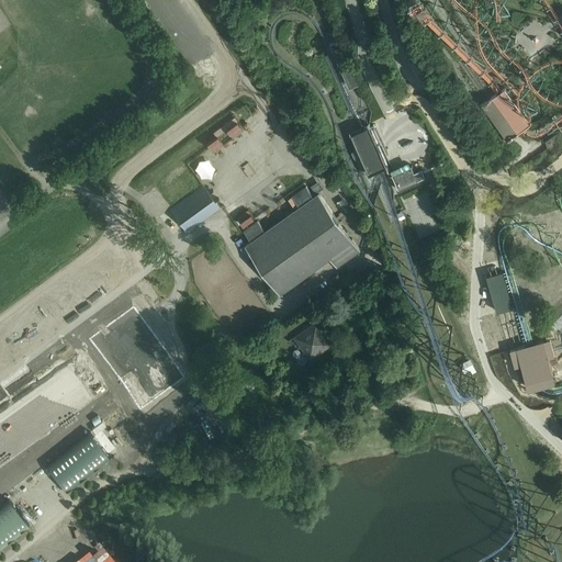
[(335,38),(328,42),(348,86),(355,82),(358,81),(338,36),(335,38)]
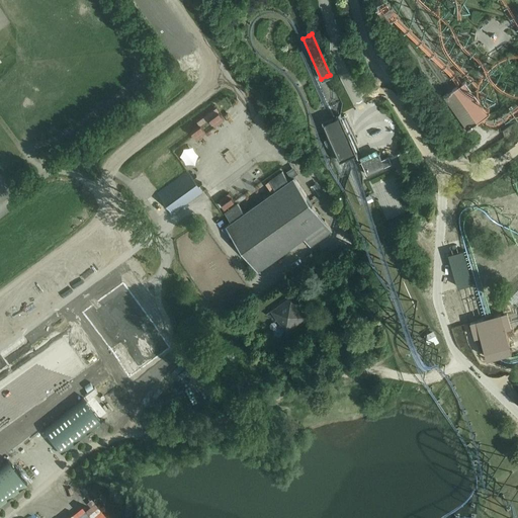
[(485,116),(486,115),(462,82),(458,84),(452,89),(450,91),(447,93),(443,96),(447,101),(467,128),(470,126),(471,125),(475,123),(480,119),(483,117),(485,116)]
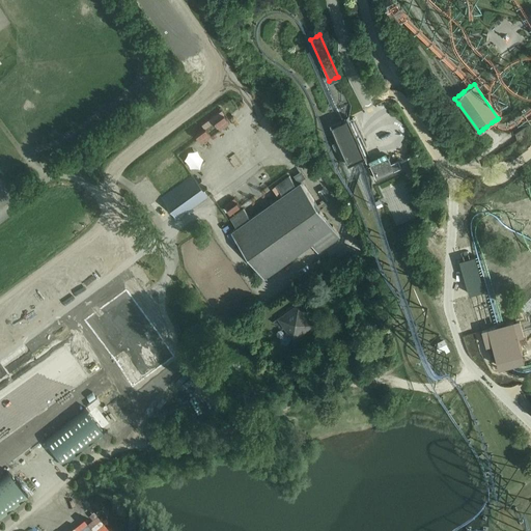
[(343,123),(338,126),(357,168),(362,166),(365,164),(369,163),(351,120),(343,123)]
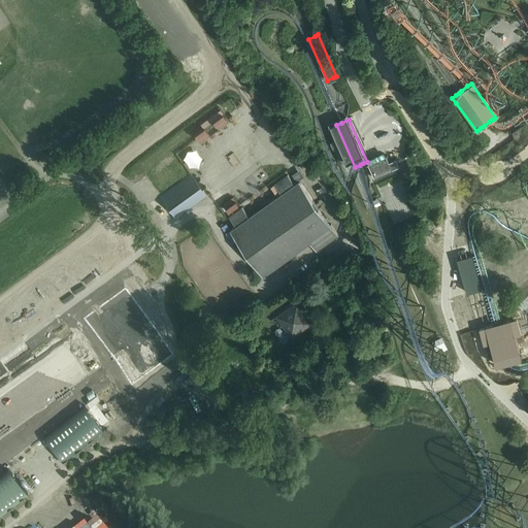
[(387,155),(369,162),(375,176),(399,165),(396,158),(390,161),(387,155)]
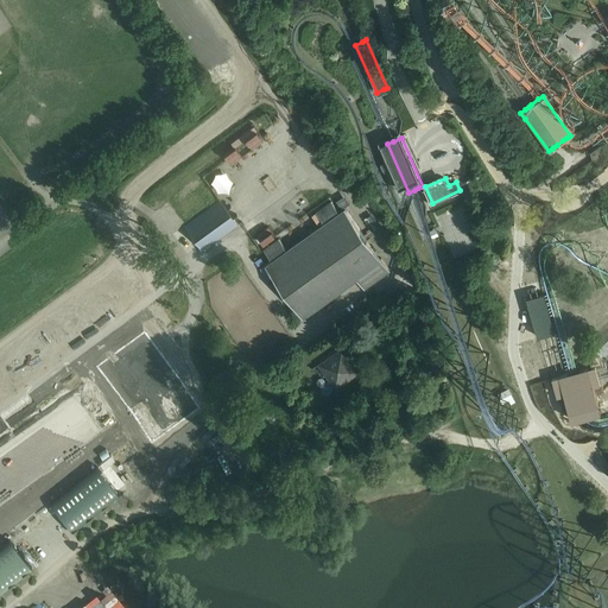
[(181,225),(200,251),(238,225),(219,197),(181,225)]
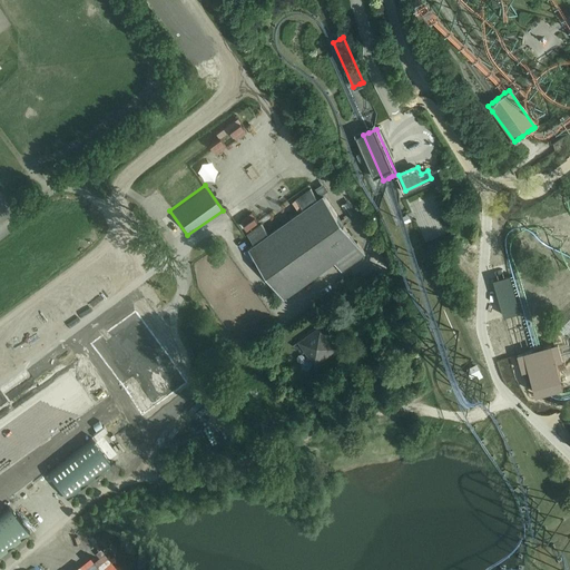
[(342,271),(365,254),(323,194),(317,198),(311,188),(296,198),(304,208),(268,234),(262,224),(247,234),(254,243),(248,247),(284,297),(334,262),(342,271)]
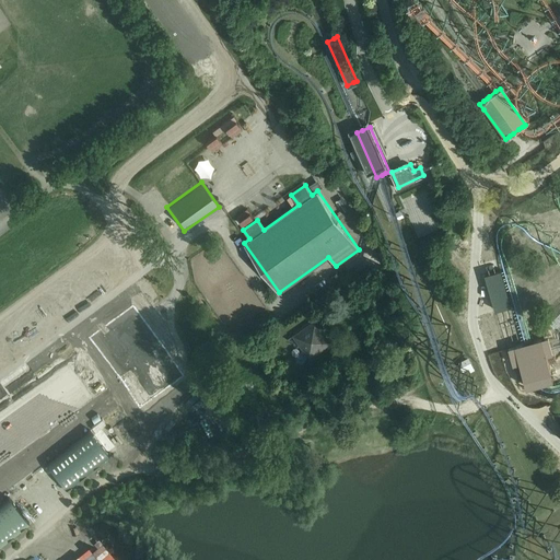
[(540,200),(535,211),(544,216),(550,206),(540,200)]
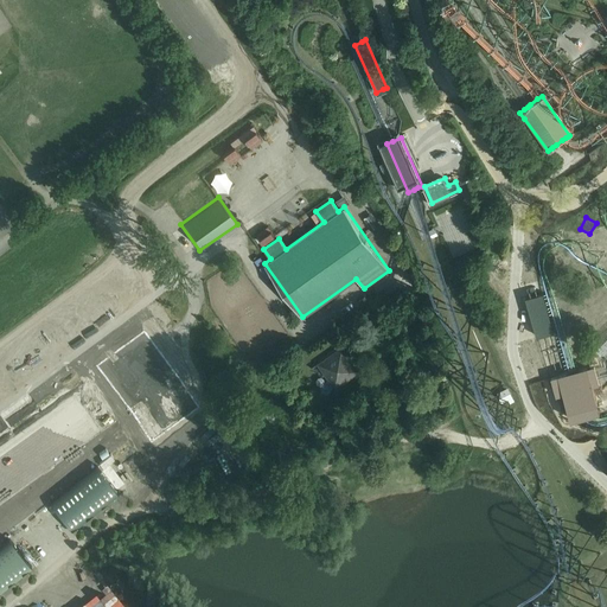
[(117,313),(138,295),(121,275),(100,294),(117,313)]
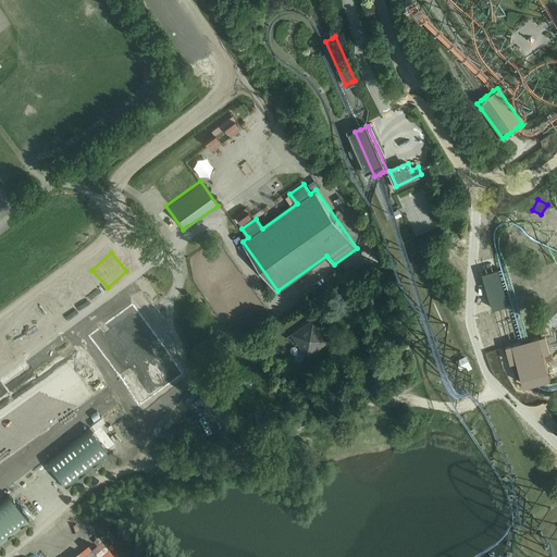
[(498,270),(482,274),(493,310),(500,307),(506,306),(509,305),(498,270)]
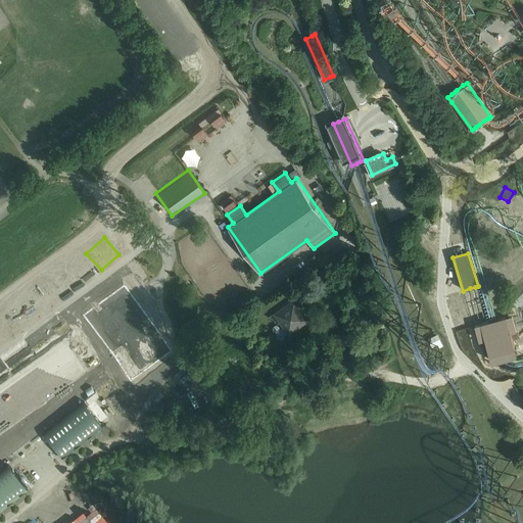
[(77,259),(72,263),(80,273),(84,270),(77,259)]
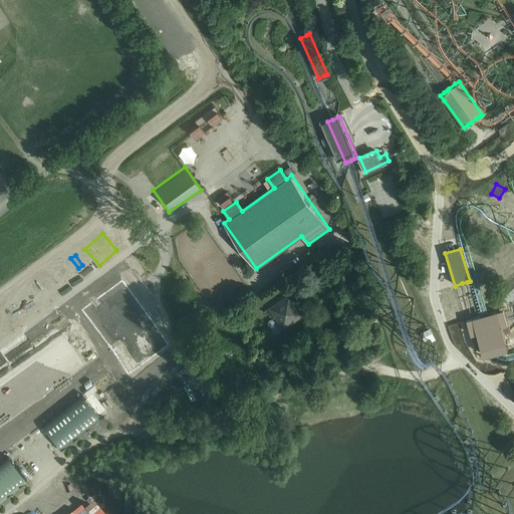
[(67,260),(24,291),(32,302),(35,300),(33,297),(37,294),(42,300),(77,275),(67,260)]
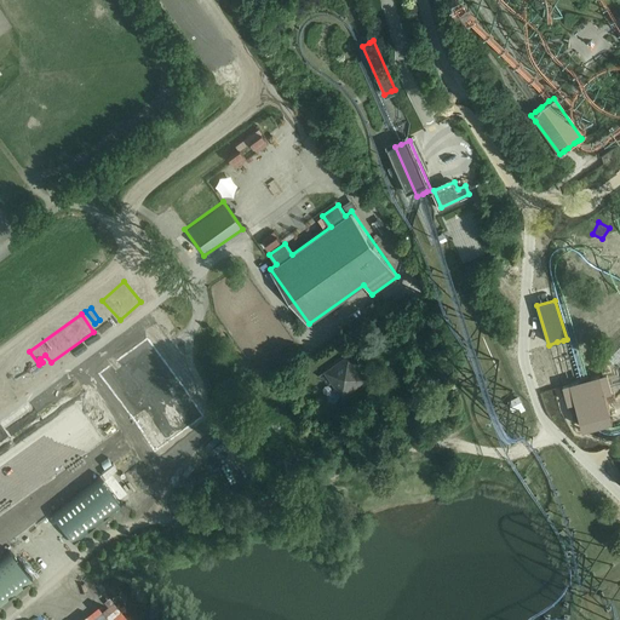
[(155,453),(170,442),(204,418),(195,405),(148,338),(98,374),(155,453)]
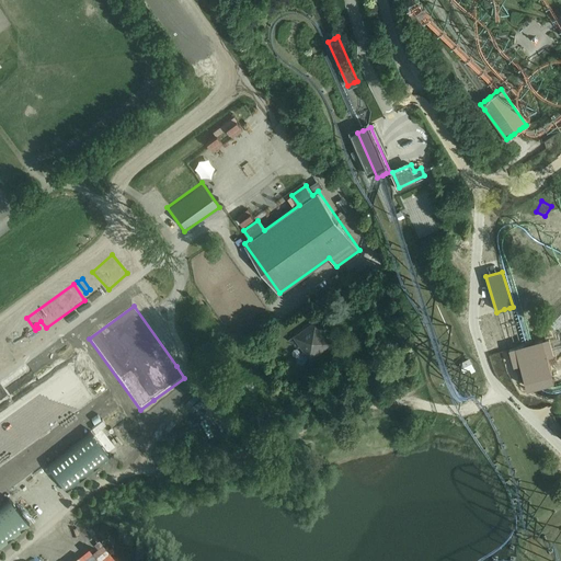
[(309,359),(332,342),(316,319),(293,336),(309,359)]
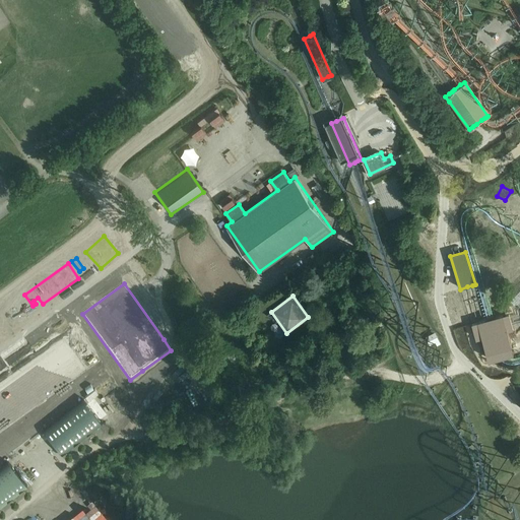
[(509,315),(474,323),(485,352),(489,362),(515,354),(512,345),(510,336),(512,336),(513,336),(515,335),(513,327),(512,325),(509,315)]
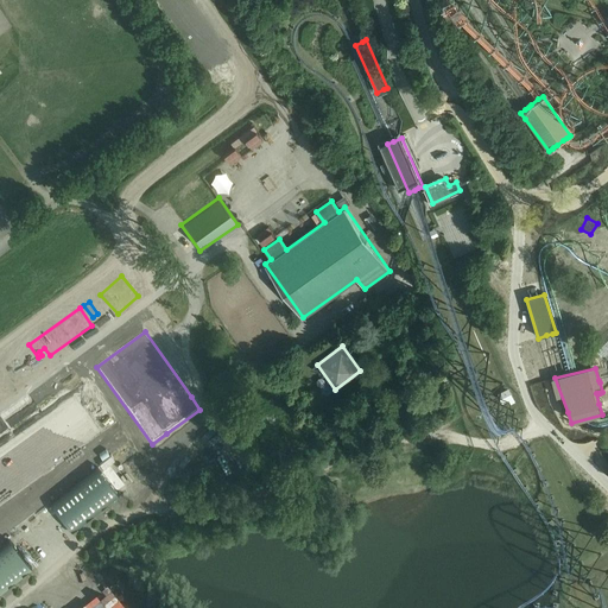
[(96,467),(50,504),(52,506),(68,526),(71,531),(119,495),(96,467)]
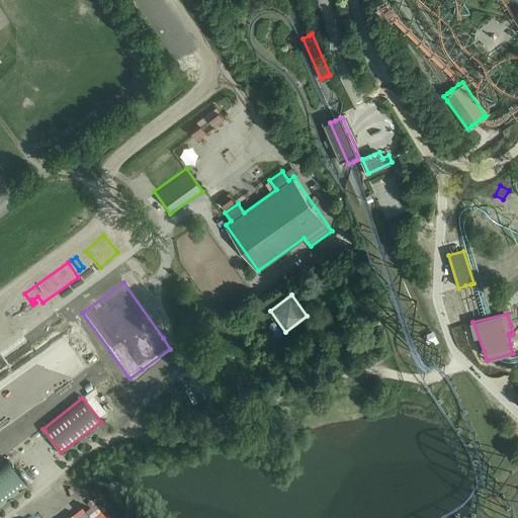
[(8,460),(0,465),(0,504),(27,484),(8,460)]
